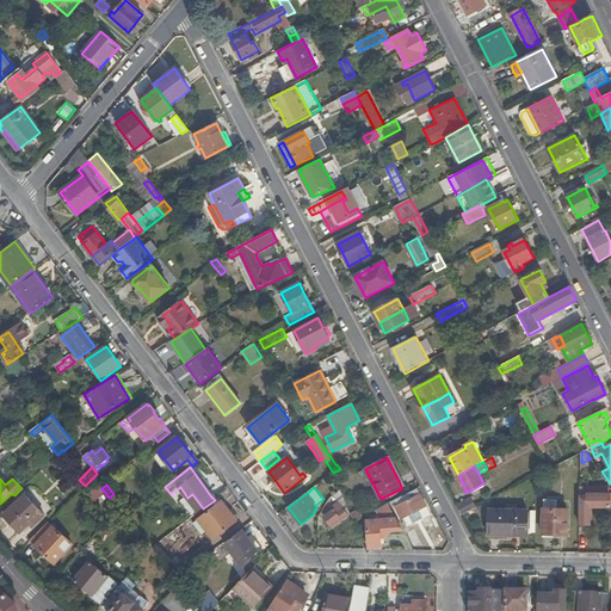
[(609,487),(580,487),(580,525),(591,525),(591,507),(610,506),(610,493),(609,494),(609,487)]
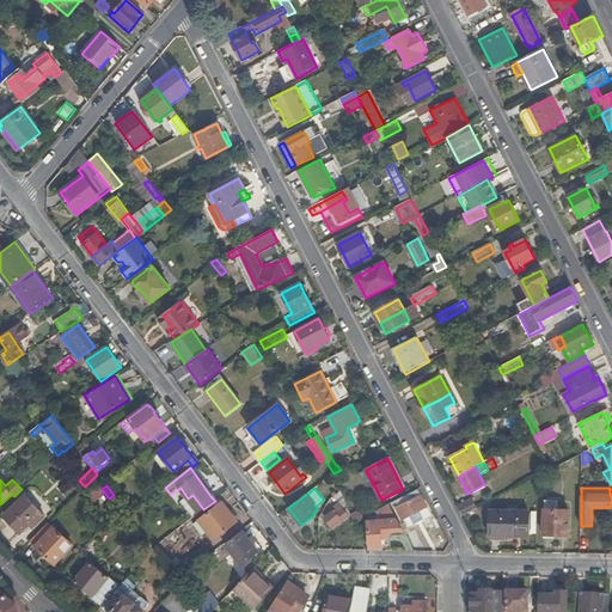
[(391,503),(401,520),(426,507),(417,490),(391,503)]
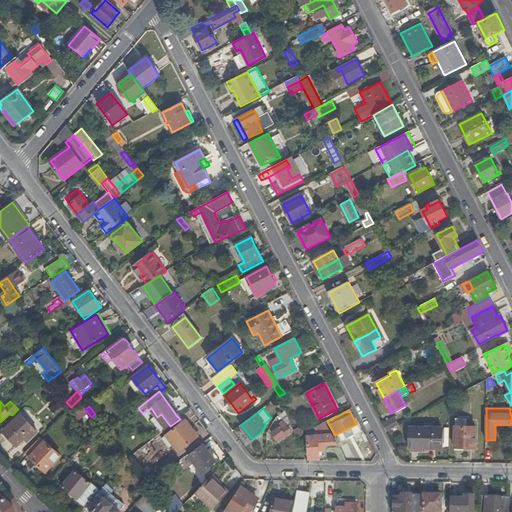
[(29,436),(31,438),(39,431),(22,414),(4,431),(19,446),(27,439),(29,436)]
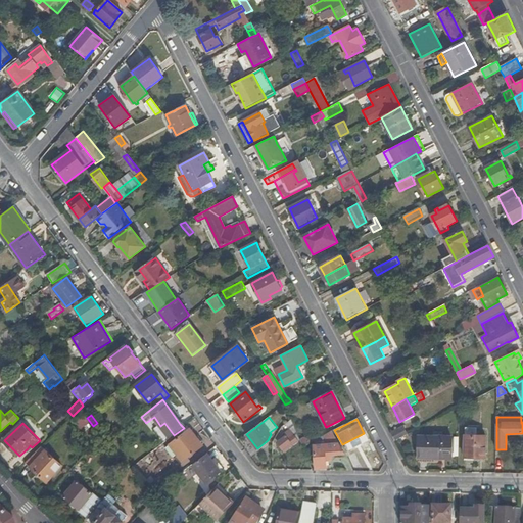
[(391,433),(395,441),(408,434),(403,427),(391,433)]
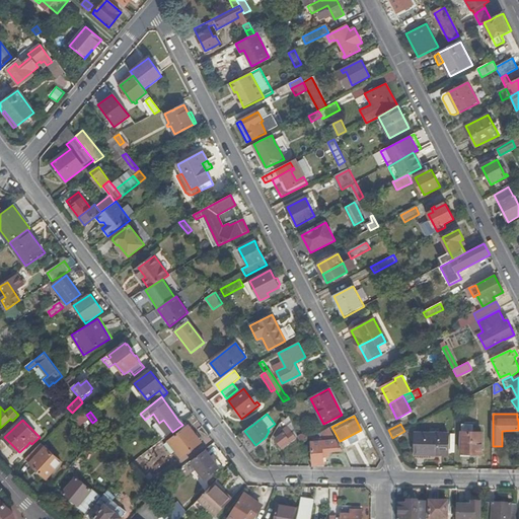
[(189,426),(169,441),(165,444),(171,452),(175,449),(181,457),(201,442),(189,426)]
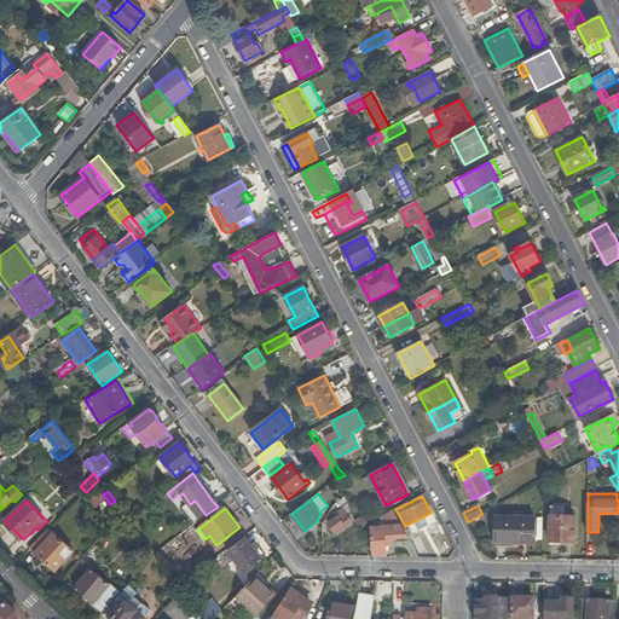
[(347,526),(353,521),(343,508),(337,514),(339,516),(329,524),(337,533),(347,526)]
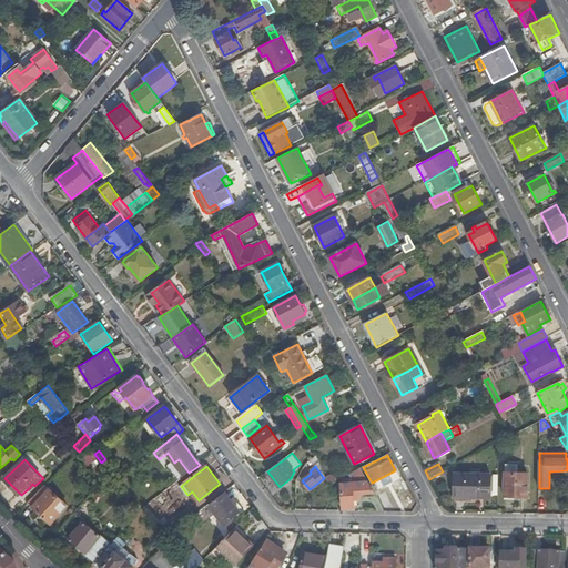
[(361,468),(351,474),(356,483),(342,484),(344,508),(355,507),(355,500),(361,499),(359,494),(374,493),(361,468)]
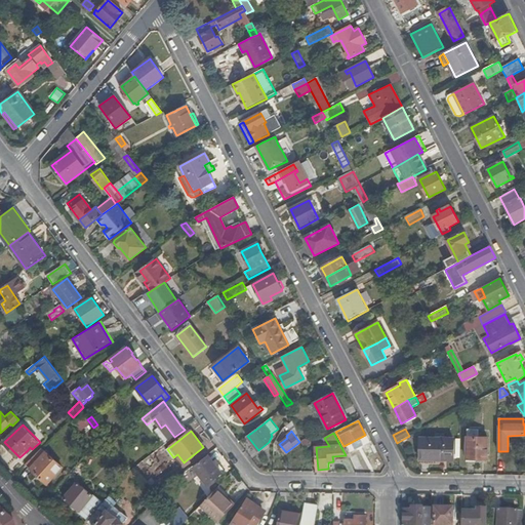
[(468,437),(467,461),(476,462),(476,459),(487,459),(487,437),(468,437)]
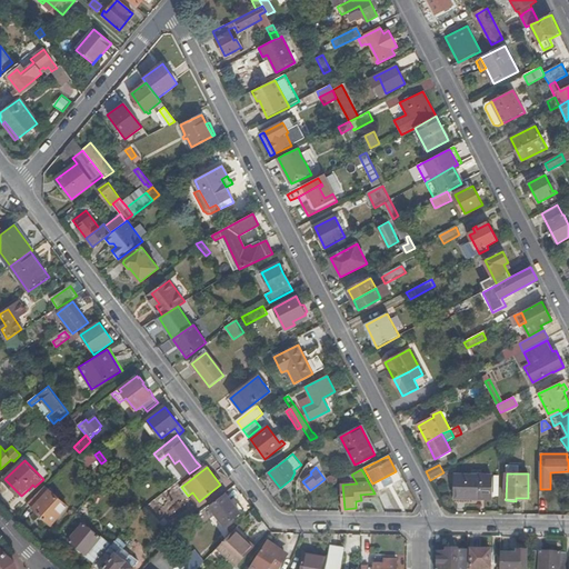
[(331,475),(326,477),(330,486),(340,480),(338,477),(331,475)]
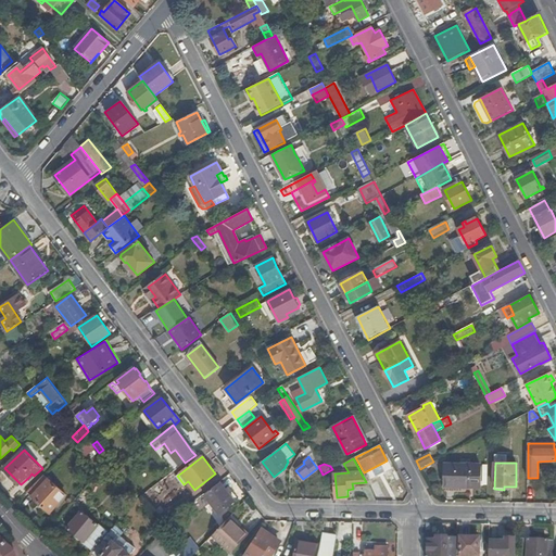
[(445,464),(444,491),(462,492),(462,485),(481,487),(481,465),(445,464)]
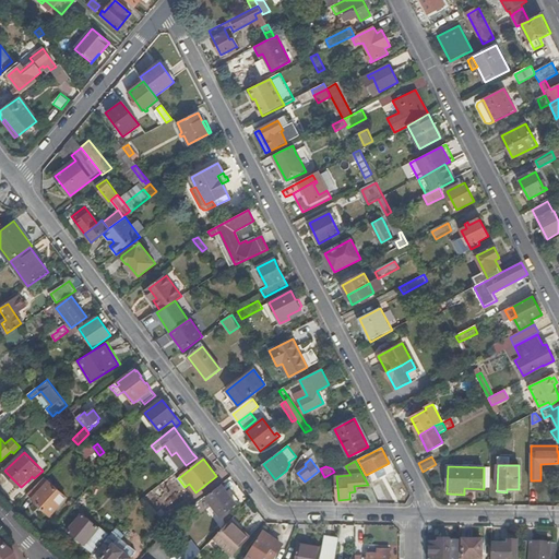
[(45,477),(27,494),(51,515),(67,497),(45,477)]
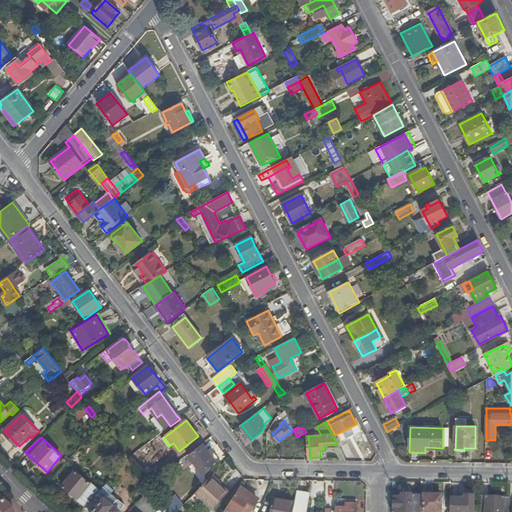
[(354,453),(348,441),(341,444),(346,457),(354,453)]
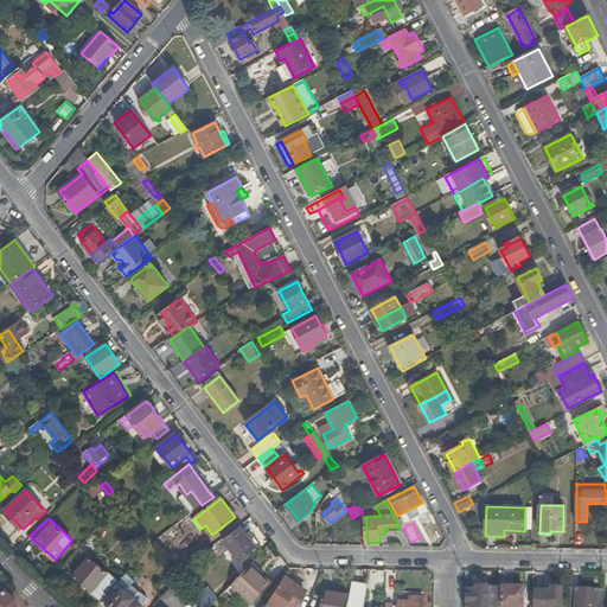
[(241,526),(223,540),(238,560),(256,547),(241,526)]
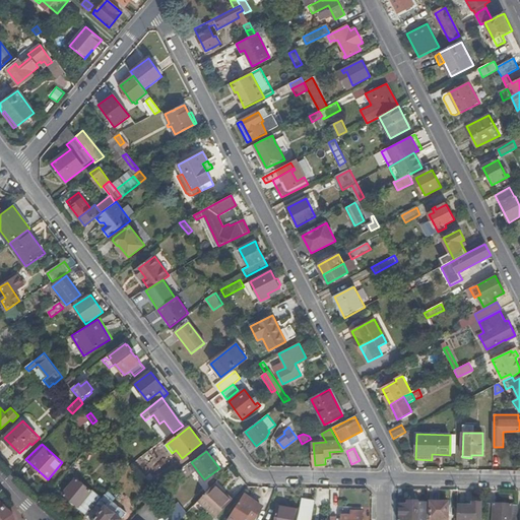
[(174,465),(146,485),(151,493),(179,471),(174,465)]
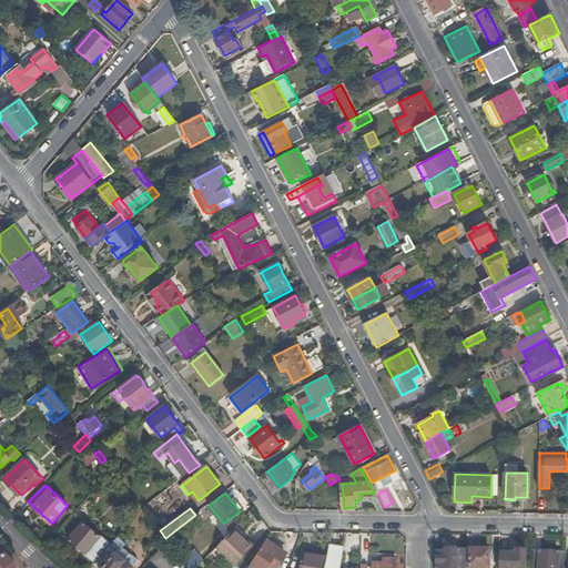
[(109,548),(111,545),(84,521),(70,538),(75,544),(97,563),(109,548)]
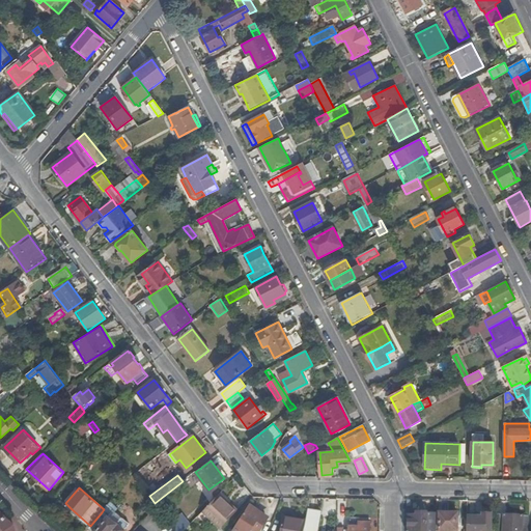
[(220,493),(202,511),(221,529),(239,509),(220,493)]
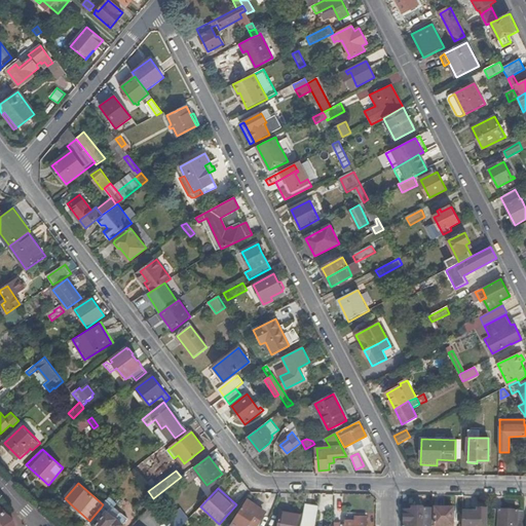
[(241,509),(230,525),(231,525),(248,525),(250,523),(254,525),(256,525),(264,513),(255,506),(256,504),(248,499),(241,509)]
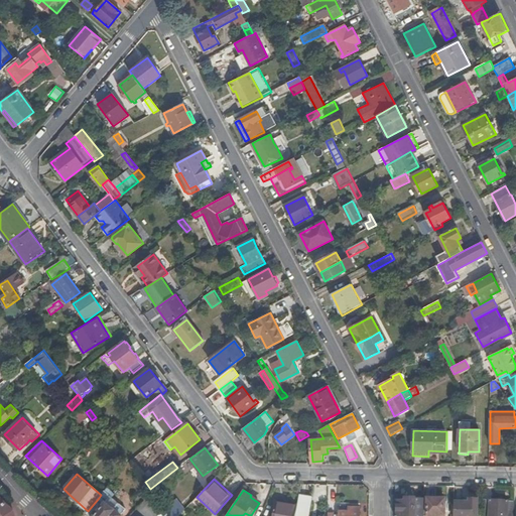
[(66,497),(86,514),(86,513),(88,511),(69,494),(66,497)]
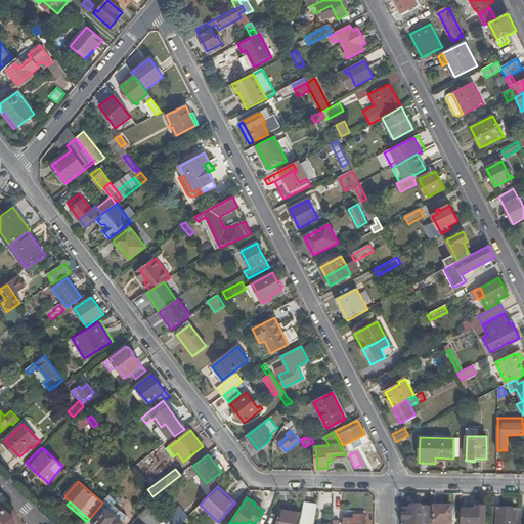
[(300,523),(313,523),(317,505),(304,501),(302,514),(300,523)]
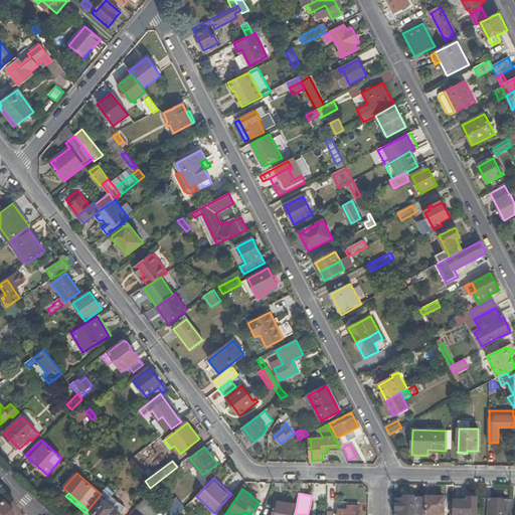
[(396,514),(414,514),(415,499),(405,498),(405,495),(403,494),(397,494),(396,495),(396,514)]
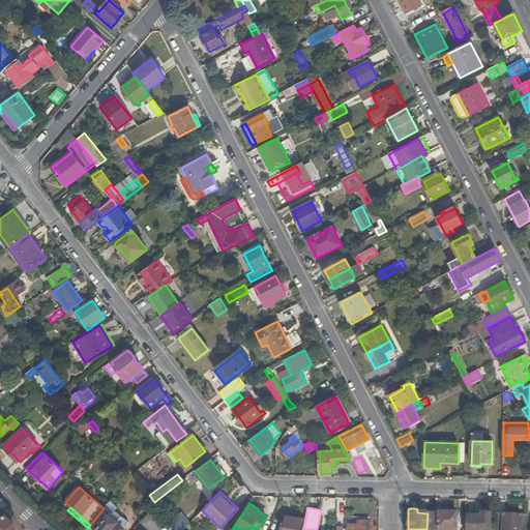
[(90,525),(88,527),(91,529),(123,529),(124,529),(123,528),(126,525),(120,520),(123,517),(114,509),(108,517),(101,511),(90,525)]
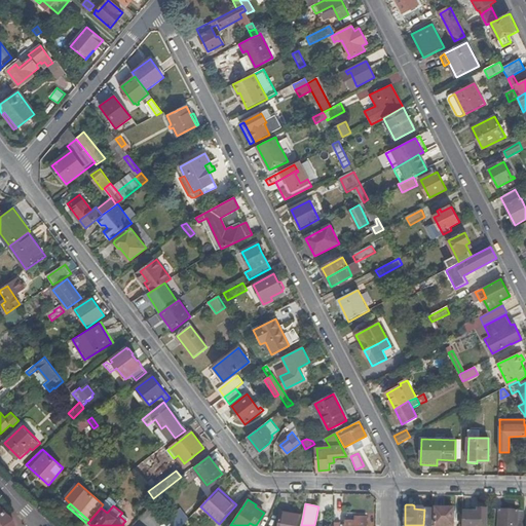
[(325,525),(334,525),(335,522),(335,505),(326,505),(325,525)]
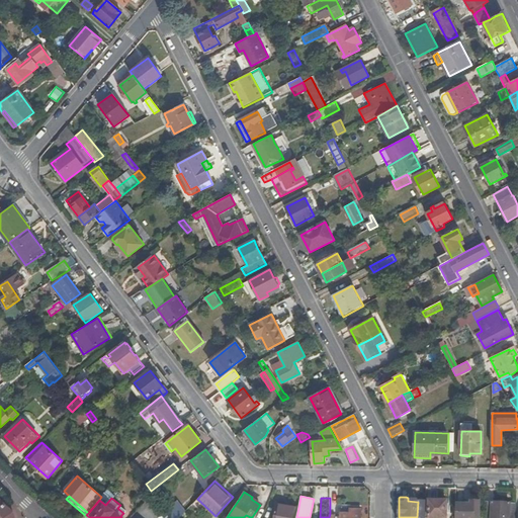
[(0,517),(12,517),(10,509),(0,500),(0,517)]
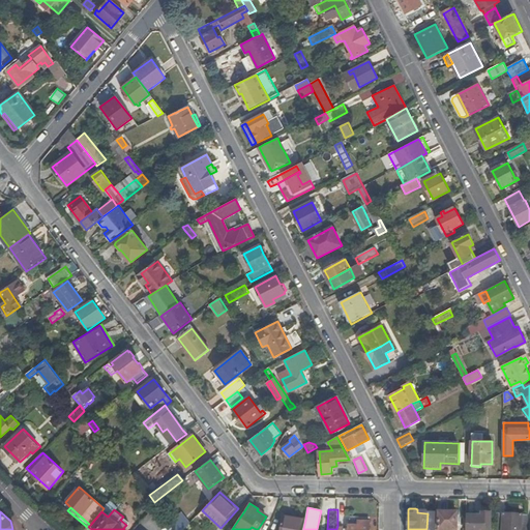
[(183,512),(172,523),(177,529),(181,529),(192,522),(183,512)]
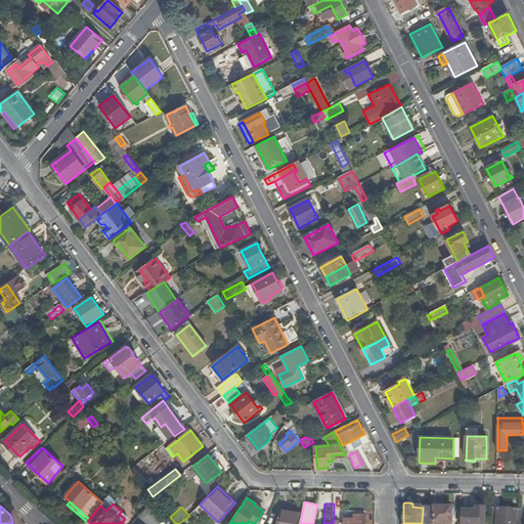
[(434,507),(434,523),(451,523),(452,508),(434,507)]
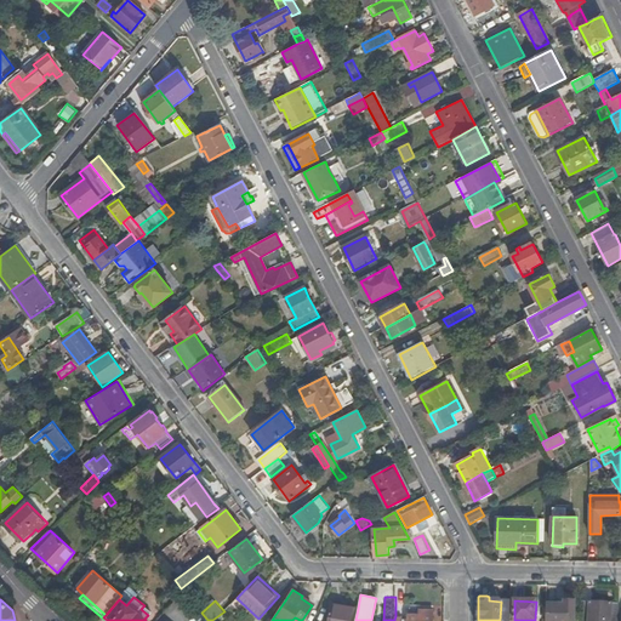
[(500,620),(511,620),(512,602),(501,602),(500,620)]
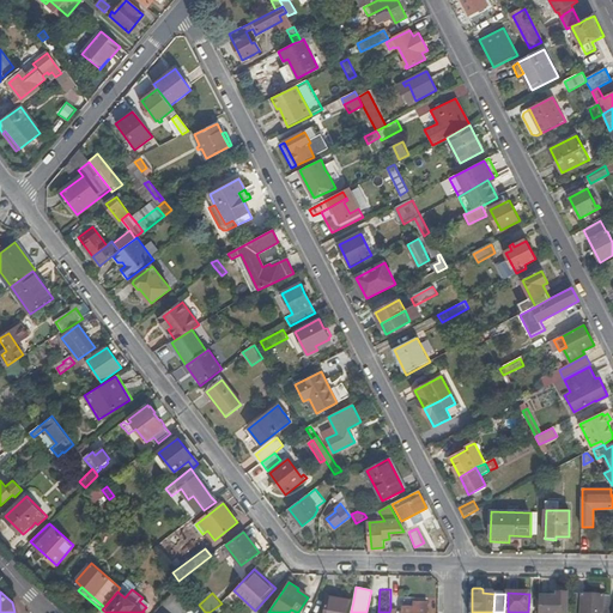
[(540,598),(539,612),(568,612),(568,594),(557,594),(557,598),(540,598)]
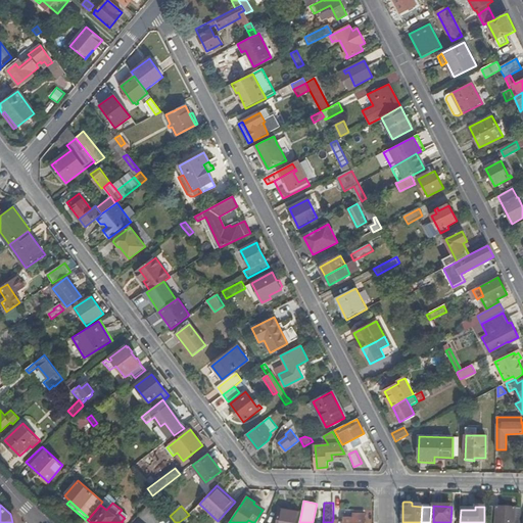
[(276,522),(299,522),(301,513),(279,508),(276,522)]
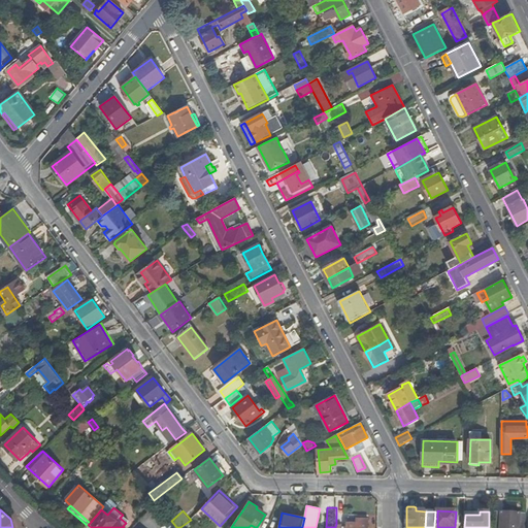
[(525,527),(525,514),(494,513),(494,527),(525,527)]
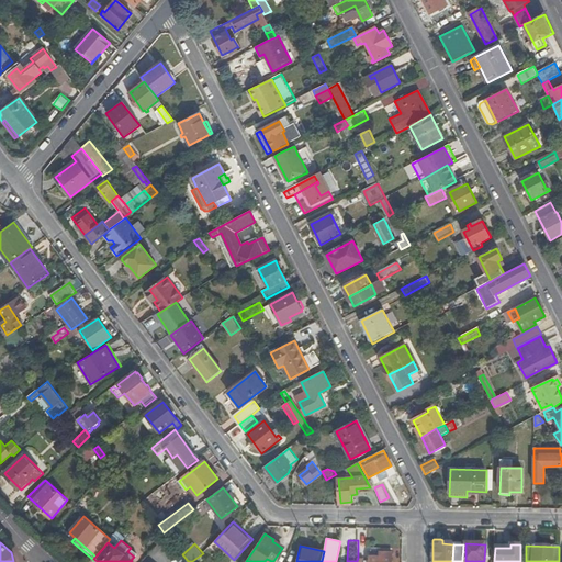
[(358,558),(357,561),(391,561),(392,552),(380,552),(380,557),(370,557),(369,560),(363,560),(363,559),(358,558)]
